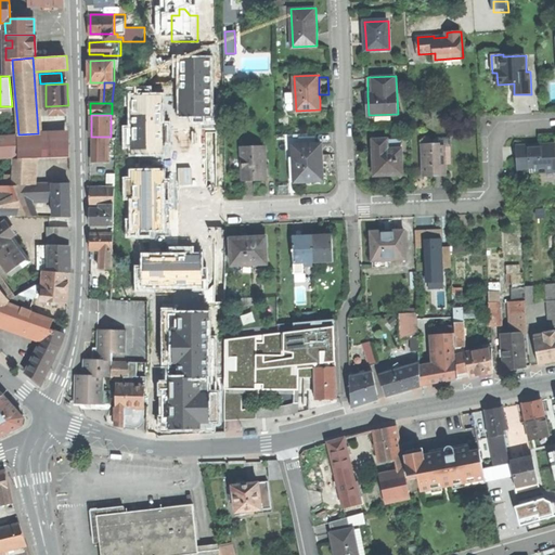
[(0,158),(14,158),(20,158),(18,142),(18,134),(0,136),(0,158)]
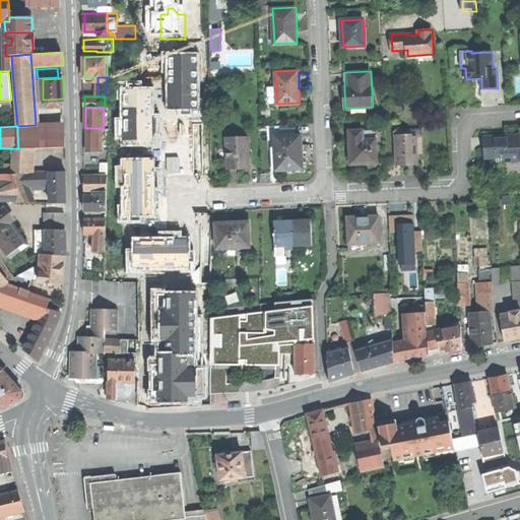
[(87,150),(103,150),(103,128),(87,128),(87,150)]
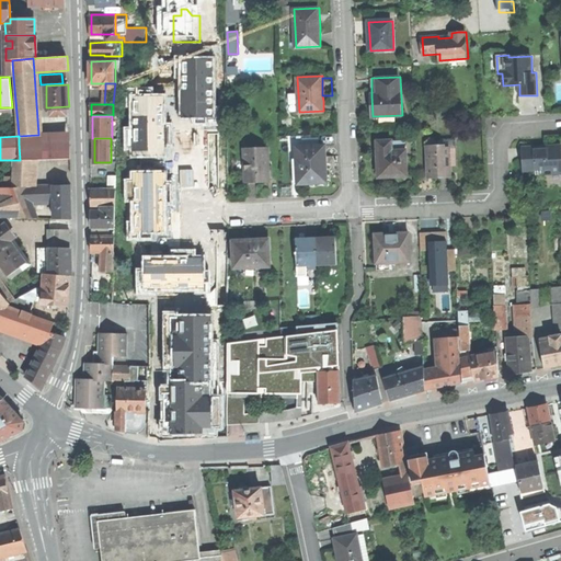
[(405,140),(378,141),(379,159),(379,176),(408,175),(405,140)]
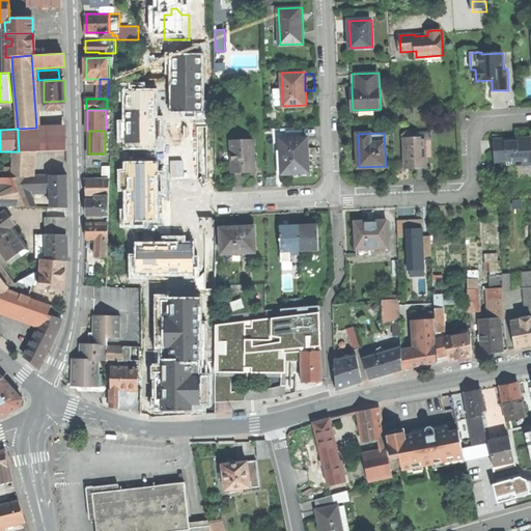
[(18,136),(19,151),(32,151),(67,149),(66,135),(18,136)]
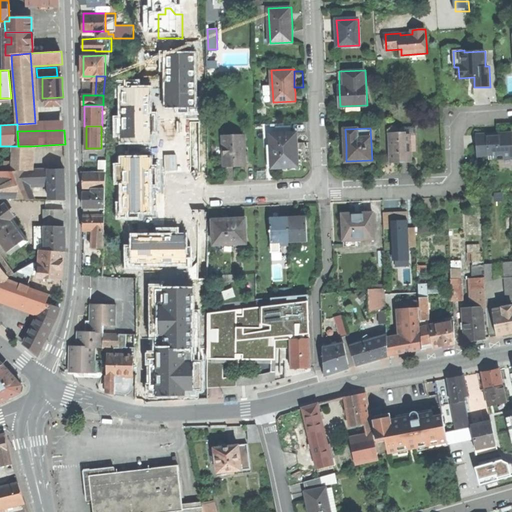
[(272,167),(298,166),(297,149),(297,132),(271,133),(272,167)]
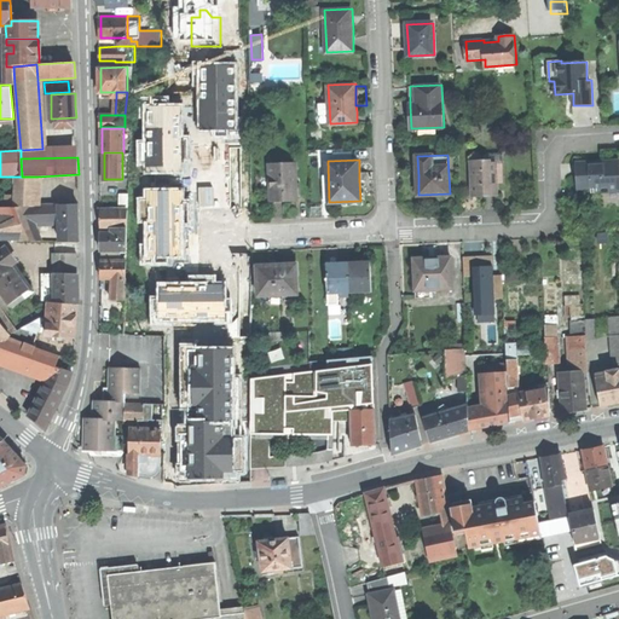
[(485,195),(497,195),(496,165),(485,165),(485,161),(472,162),(473,196),(485,195)]
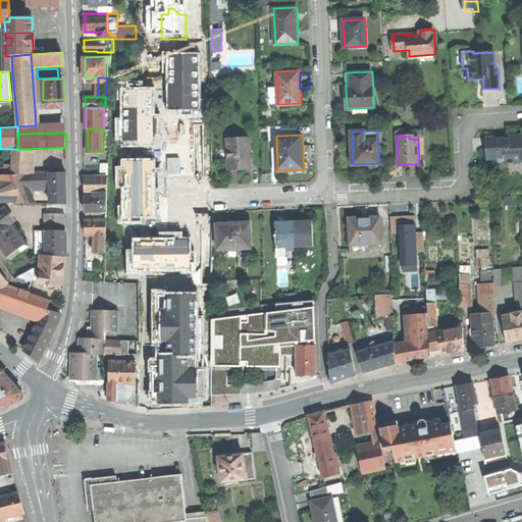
[(503,137),(486,138),(487,160),(499,159),(499,163),(521,161),(521,145),(520,146),(520,136),(503,137)]
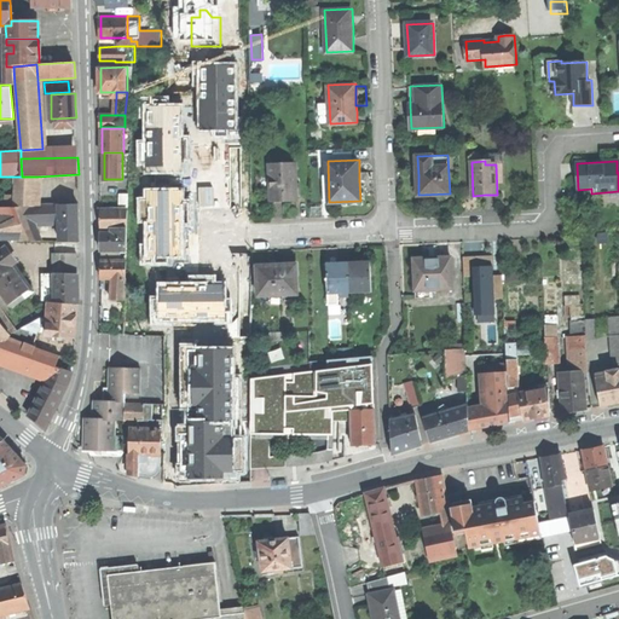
[(268,203),(299,202),(298,162),(267,163),(268,203)]
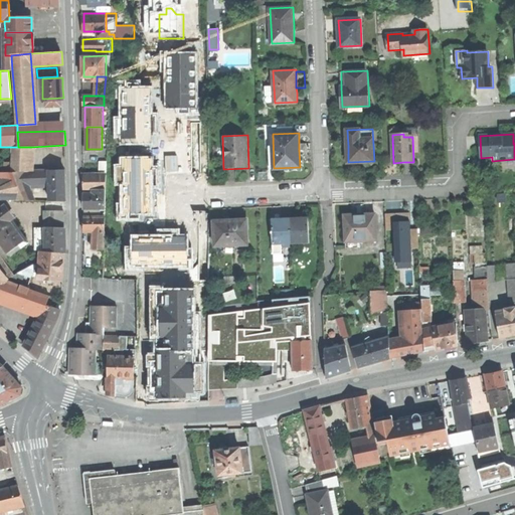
[(13,162),(12,172),(23,171),(30,171),(31,147),(18,147),(13,147),(13,162)]
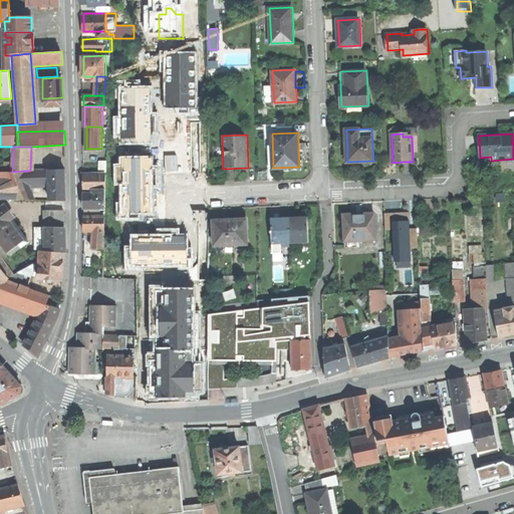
[(27,184),(49,184),(49,170),(30,171),(23,171),(27,184)]
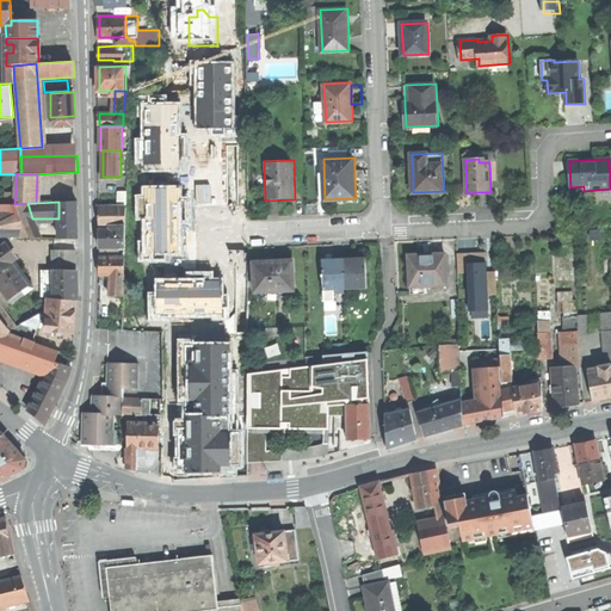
[(59,239),(79,239),(78,220),(78,202),(59,202),(59,218),(59,239)]
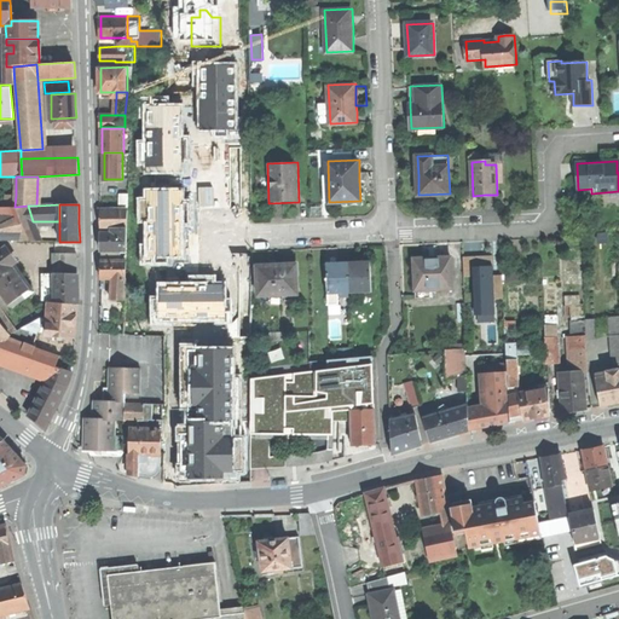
[(40,241),(33,221),(28,206),(15,207),(6,207),(18,241),(40,241)]
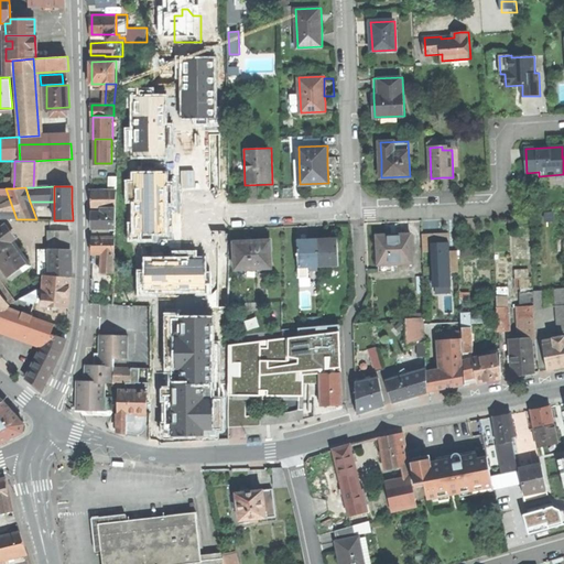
[(0,210),(2,219),(17,219),(6,188),(0,188),(0,210)]
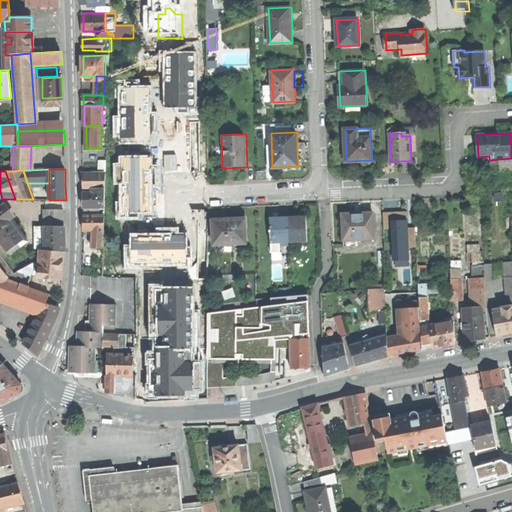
[(85,188),(97,188),(106,188),(106,173),(85,173),(85,180),(85,188)]
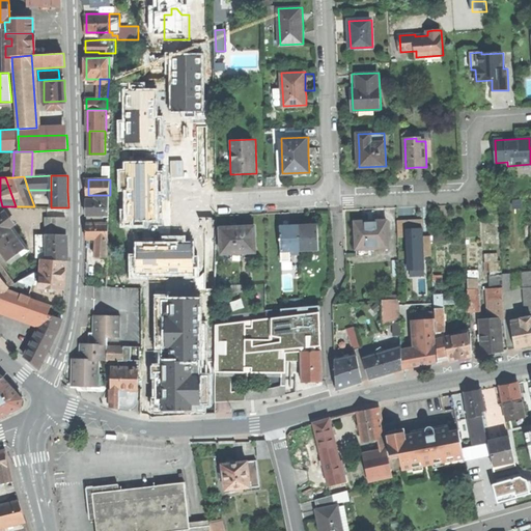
[(86,214),(110,214),(110,195),(101,195),(101,199),(86,199),(86,207),(86,214)]
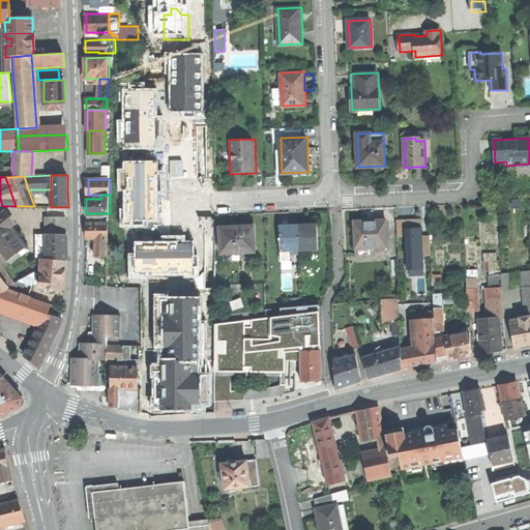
[(0,248),(7,259),(23,247),(8,228),(11,226),(13,225),(9,218),(5,212),(0,215),(0,214),(0,248)]
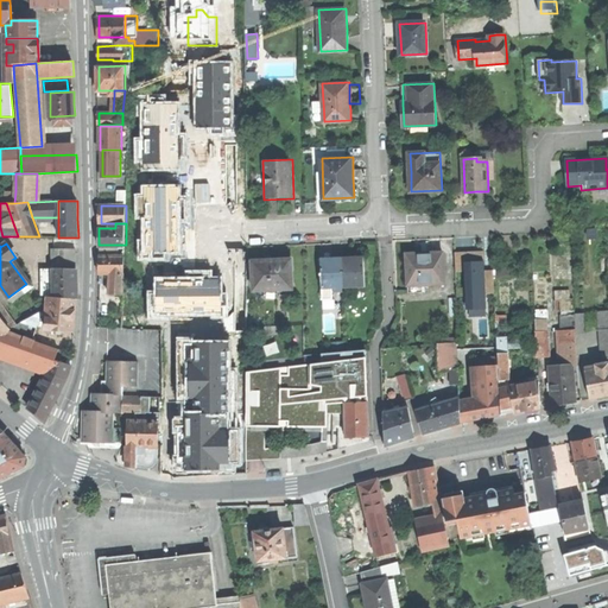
[(486,293),(495,293),(493,270),(486,271),(483,251),(455,253),(456,297),(466,297),(467,310),(487,309),(486,293)]
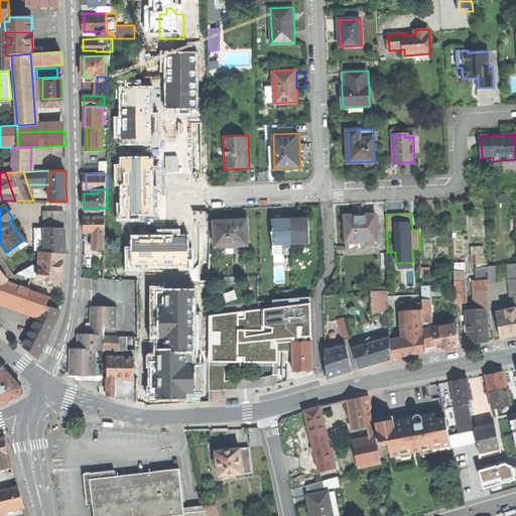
[(376,214),(346,216),(346,229),(347,242),(357,242),(377,241),(376,214)]
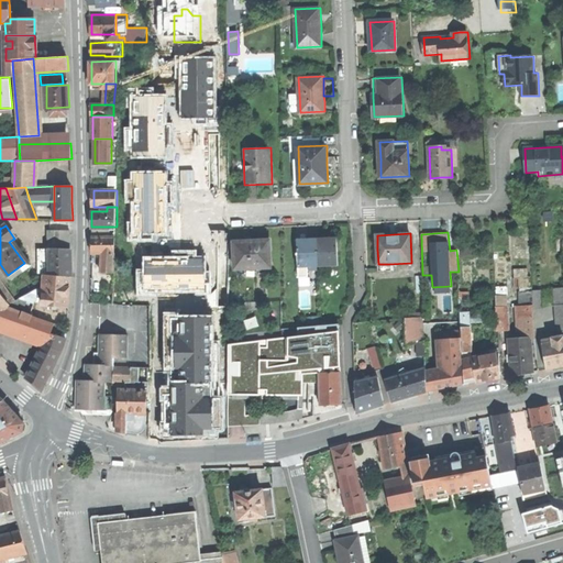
[(102,252),(116,253),(116,236),(92,236),(92,244),(92,252),(102,252)]
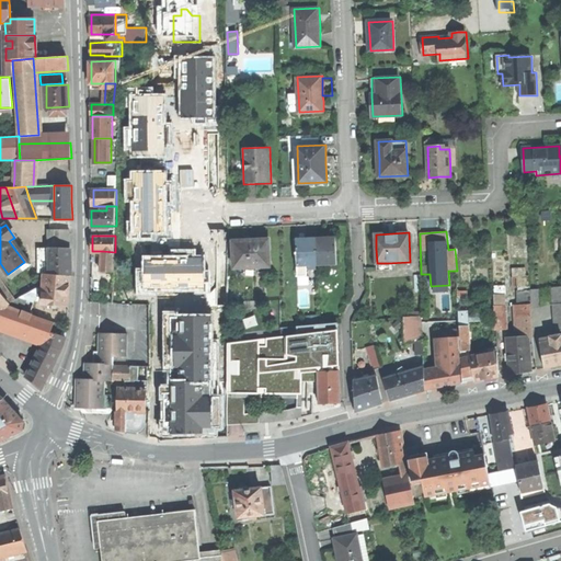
[(318,265),(338,264),(336,236),(321,237),(317,237),(318,265)]
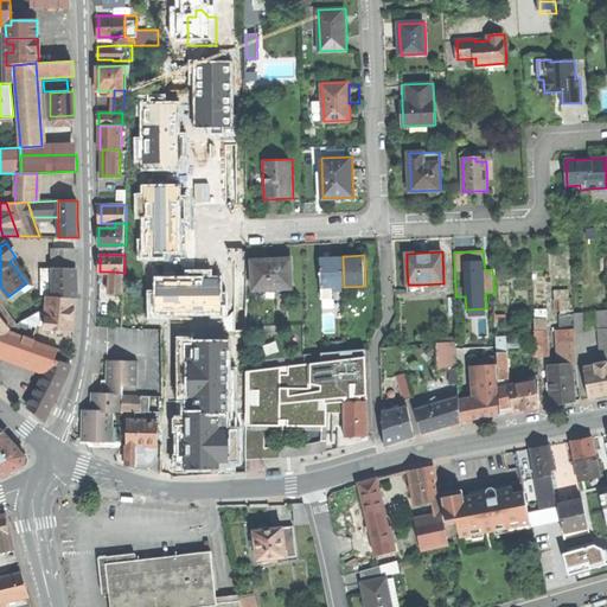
[(332,287),(344,287),(343,256),(334,256),(321,257),(323,288),(332,287)]
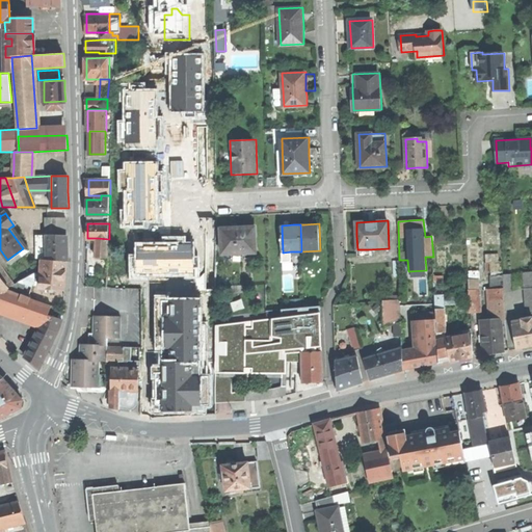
[(26,246),(11,227),(8,229),(23,248),(26,246)]
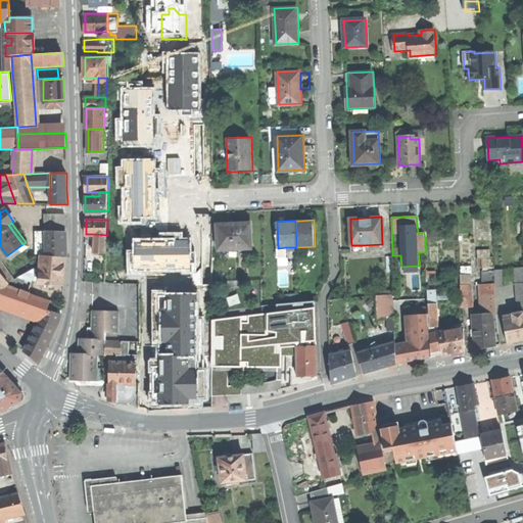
[(218,225),(219,248),(227,248),(241,248),(251,247),(250,223),(238,223),(233,223),(233,224),(218,225)]
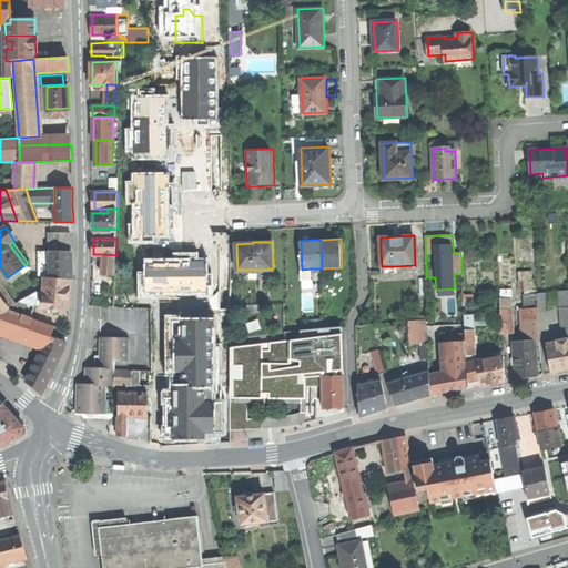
[(50,251),(51,277),(71,280),(71,266),(71,252),(50,251)]
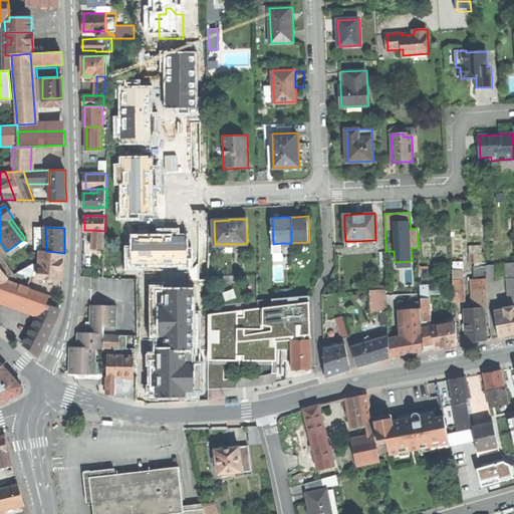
[(104,247),(105,231),(93,230),(93,247),(104,247)]
